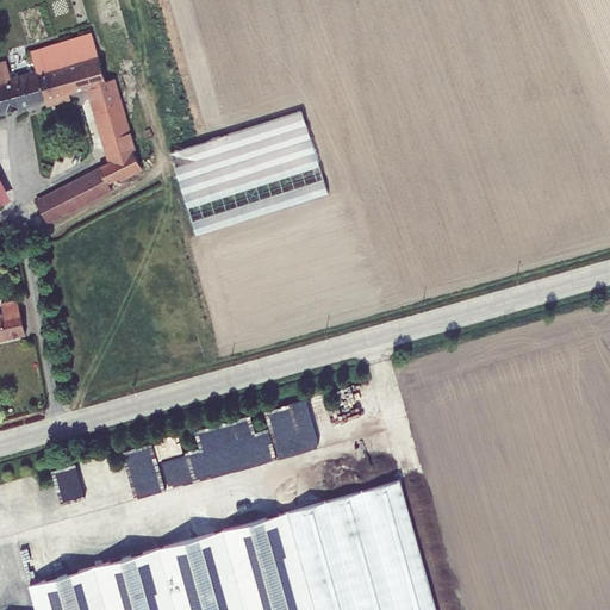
[(36,69),(45,100),(48,106),(72,99),(69,93),(88,87),(110,162),(36,200),(48,224),(112,191),(110,184),(118,179),(120,182),(143,170),(134,150),(135,150),(113,78),(106,80),(92,31),(30,50),(36,69)]
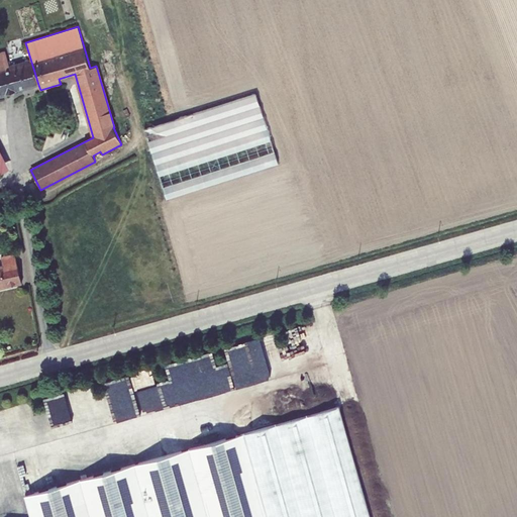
[(0,95),(38,85),(30,59),(9,66),(5,50),(0,52),(0,95)]
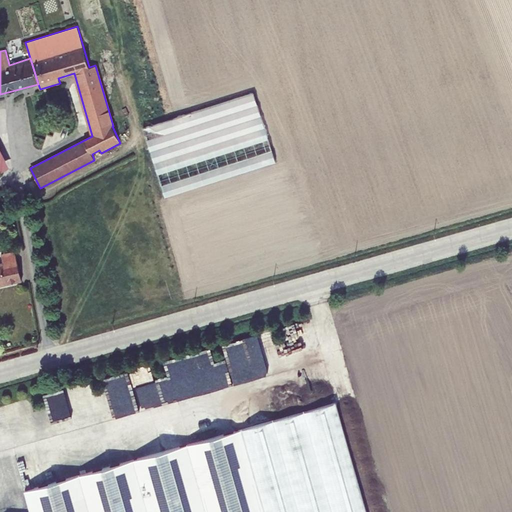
[(253,92),(143,127),(165,197),(275,161),(253,92)]
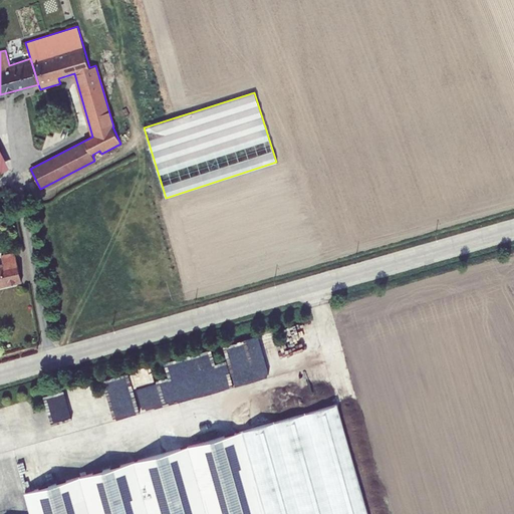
[(0,170),(1,172),(9,168),(0,149),(0,170)]
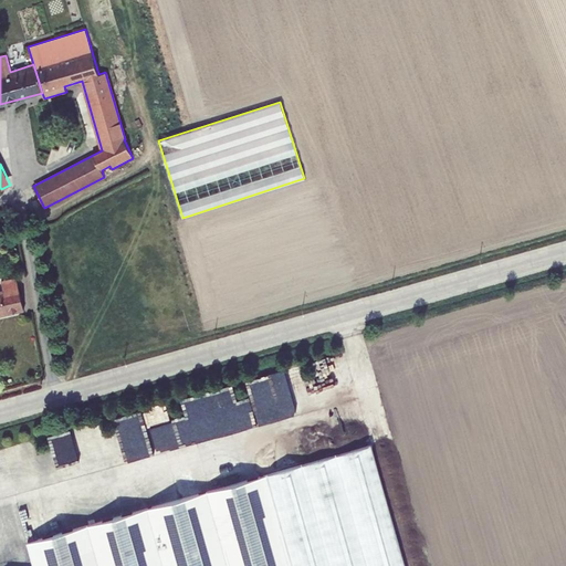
[(2,289),(0,289),(0,314),(24,310),(17,278),(1,282),(2,289)]
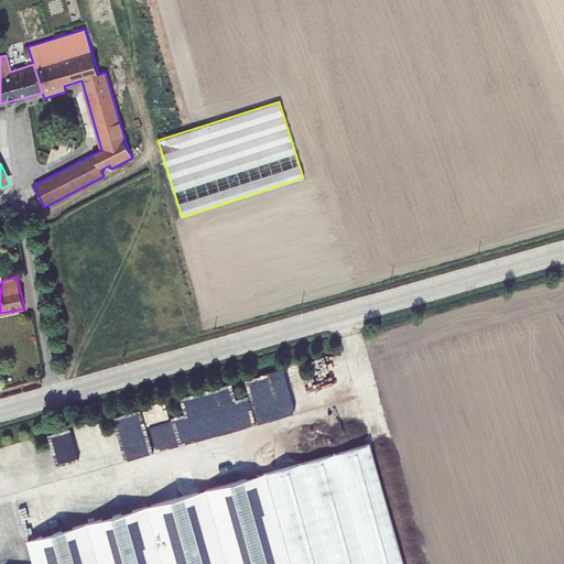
[(190,394),(188,409),(201,409),(201,394),(190,394)]
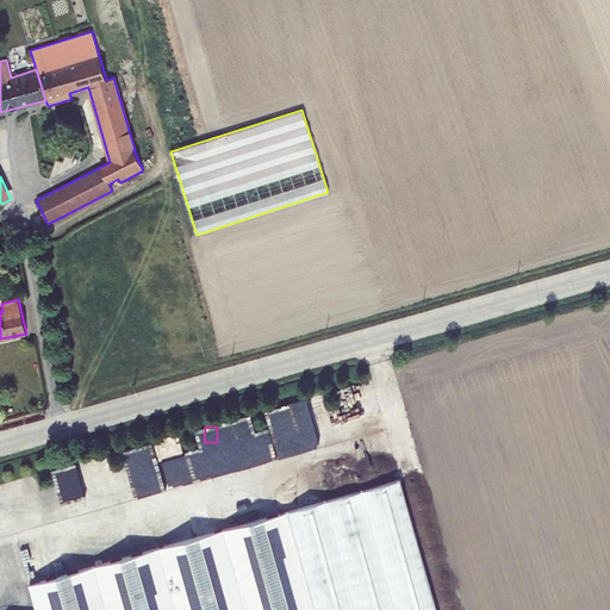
[(156,441),(165,468),(217,453),(213,442),(188,449),(184,434),(156,441)]
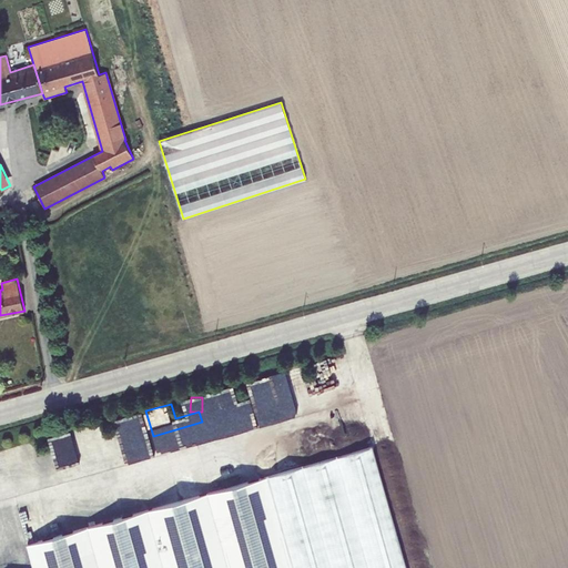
[(52,436),(59,462),(95,452),(90,427),(52,436)]
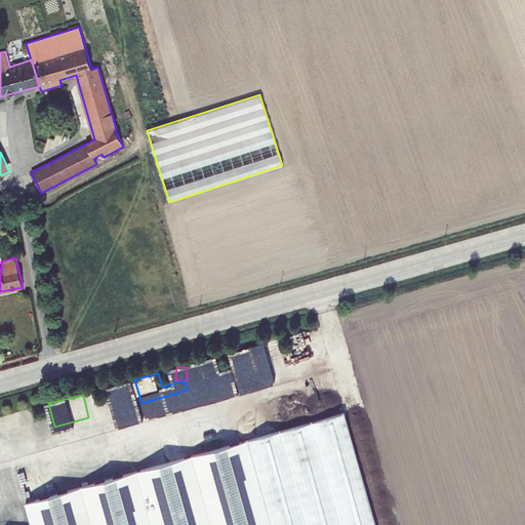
[(375,524),(344,412),(248,439),(272,524),(375,524)]
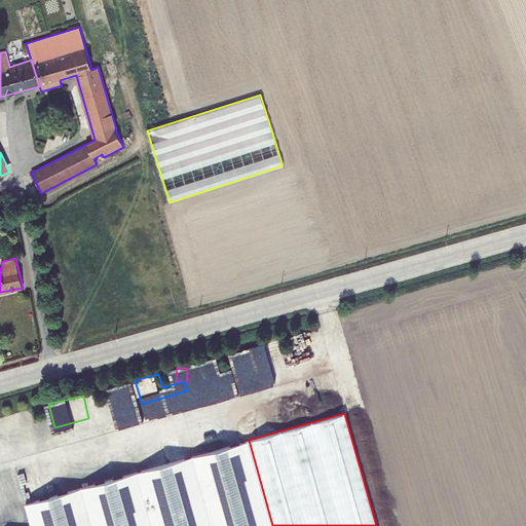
[(272,525),(249,440),(26,503),(31,525),(272,525)]
